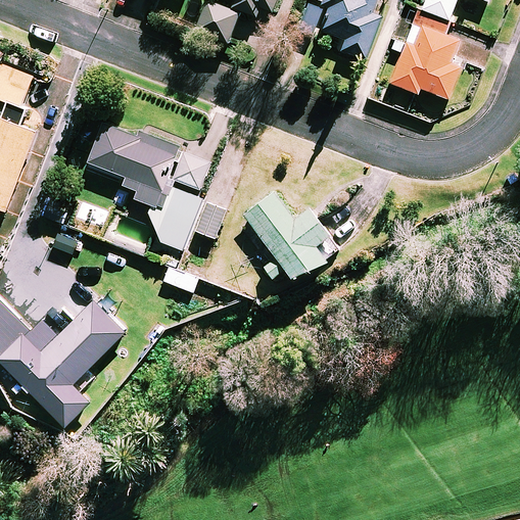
[(238,12),(207,0),(195,33),(226,44),(238,12)]
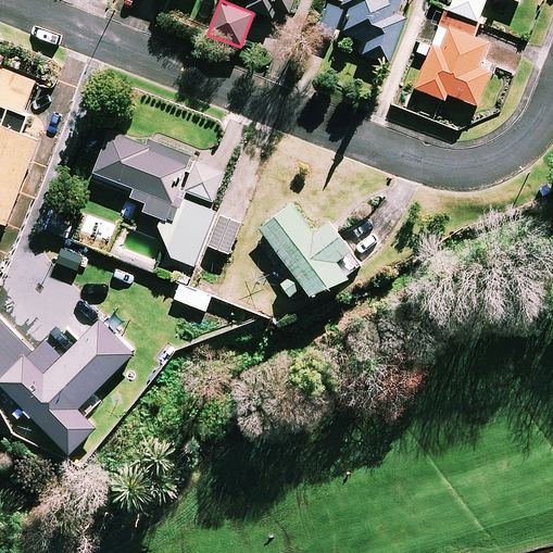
[(251,0),(248,9),(272,17),(275,8),(289,13),(293,0),(251,0)]
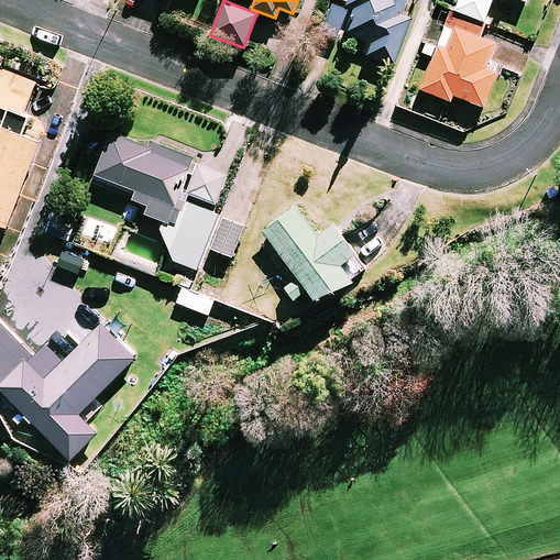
[(347,0),(344,7),(353,10),(344,33),(371,43),(366,54),(393,64),(410,19),(399,14),(405,0),(347,0)]
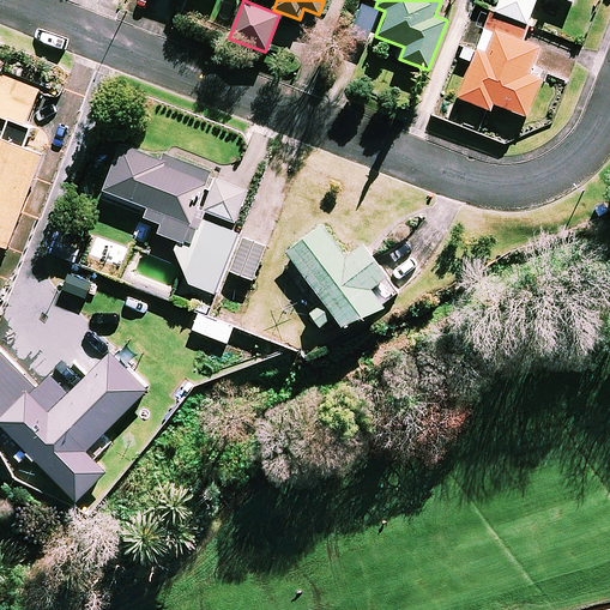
[(499,0),(495,10),(526,22),(535,0),(568,0),(571,1),(571,0),(499,0)]
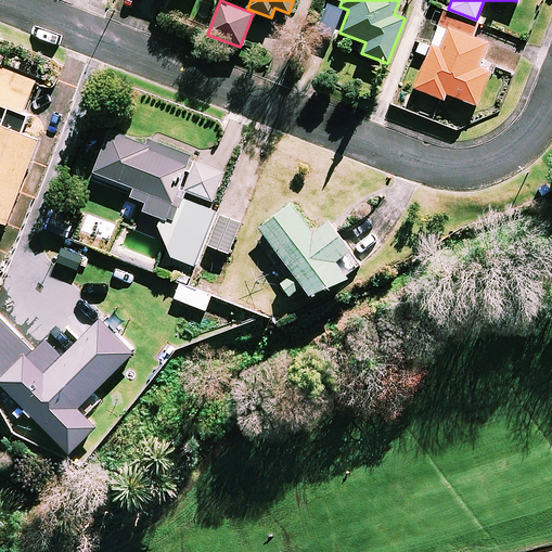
[(341,8),(325,2),(317,28),(332,34),(341,8)]
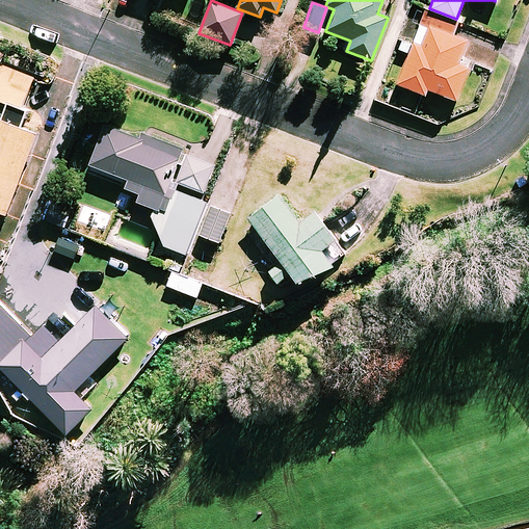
[(455,24),(424,11),(396,84),(424,96),(426,89),(455,101),(469,68),(457,63),(466,42),(451,35),(455,24)]
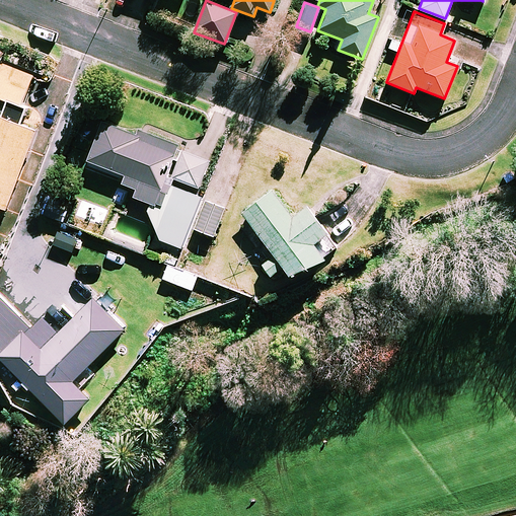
[(34,130),(20,125),(26,107),(20,105),(31,74),(0,62),(0,100),(6,102),(0,118),(0,208),(5,210),(34,130)]
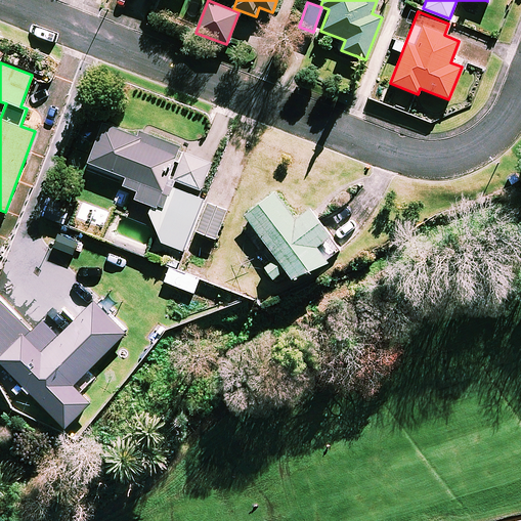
[(156,208),(179,147),(136,130),(134,136),(99,122),(84,162),(125,178),(123,183),(138,189),(134,200),(156,208)]
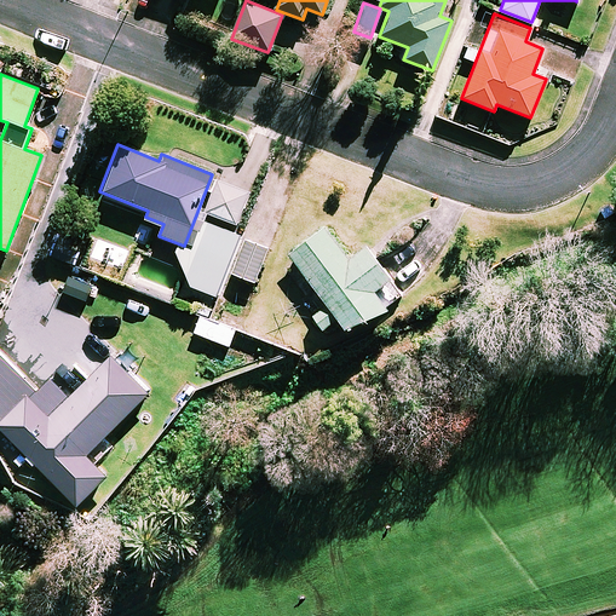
[(252,193),(217,179),(203,213),(239,226),(252,193)]
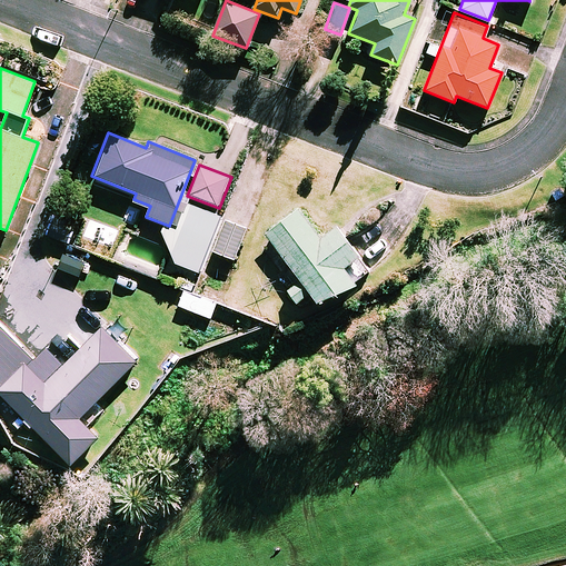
[(198,271),(218,215),(187,202),(167,260),(198,271)]
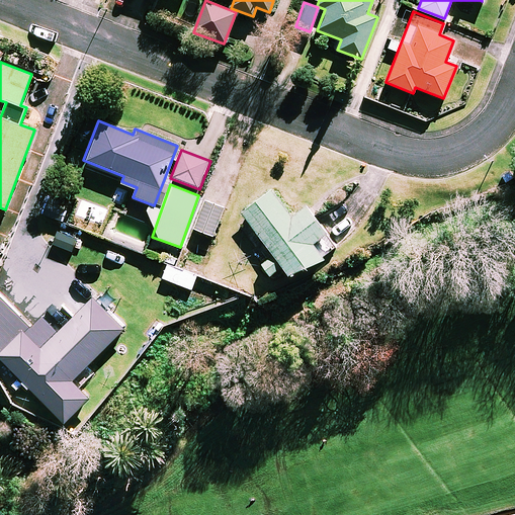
[(280,266),(288,276),(324,260),(321,256),(335,247),(326,234),(306,206),(290,218),(270,191),(241,212),(272,255),(260,263),(268,275),(280,266)]
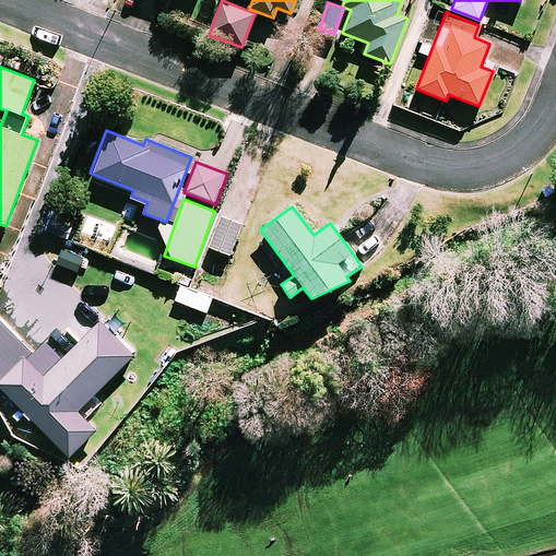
[(241,225),(219,215),(206,246),(228,256),(241,225)]
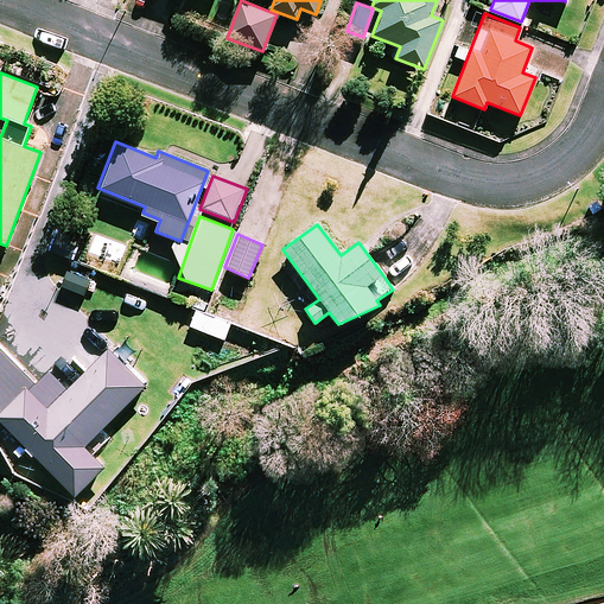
[(35,383),(0,348),(0,420),(75,496),(103,468),(83,447),(145,386),(109,349),(69,388),(49,368),(35,383)]
